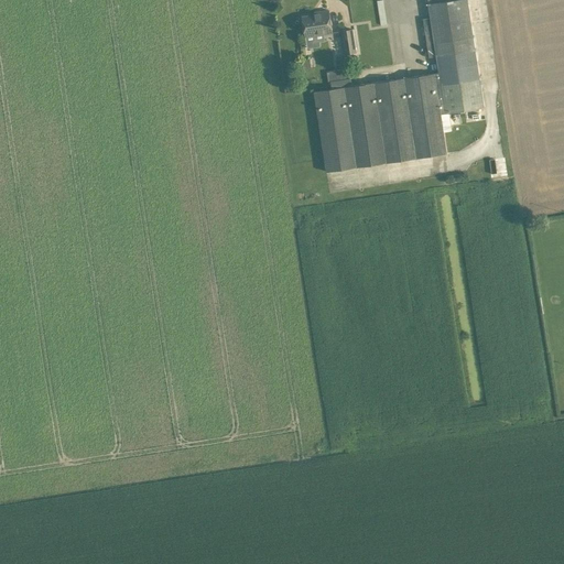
[(333,88),(314,90),(326,171),(447,153),(441,114),(485,107),(467,0),(427,0),(431,17),(424,18),(430,57),(437,56),(440,72),(353,85),(333,88)]
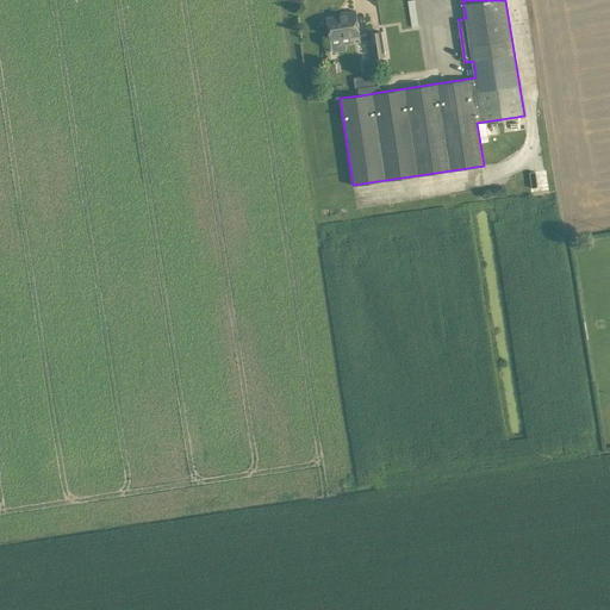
[(409,0),(412,26),(419,25),(416,0),(409,0)]
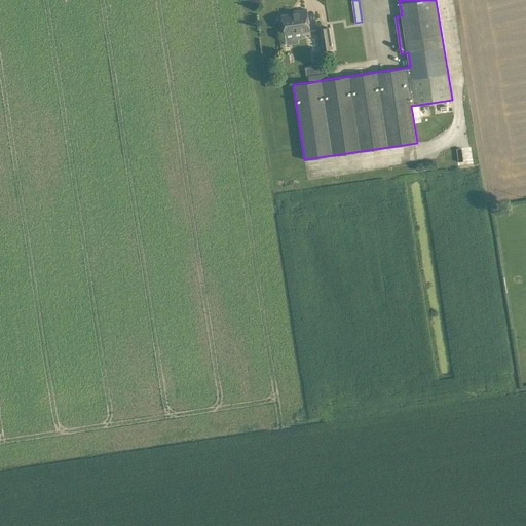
[(286,34),(310,30),(307,8),(299,10),(299,12),(283,14),(286,34)]
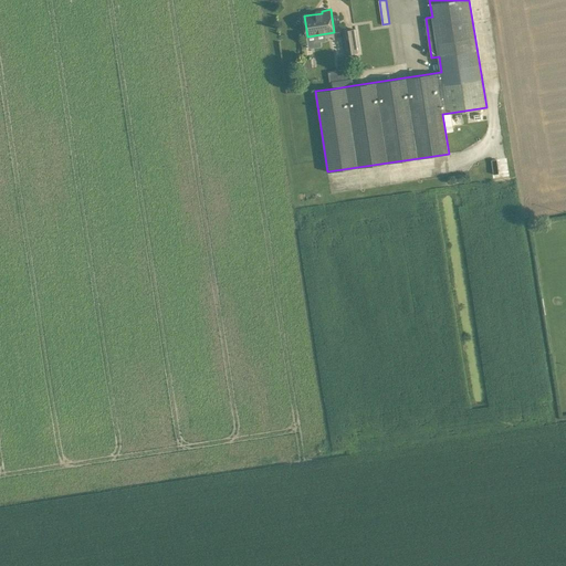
[(358,52),(355,29),(343,30),(346,54),(358,52)]
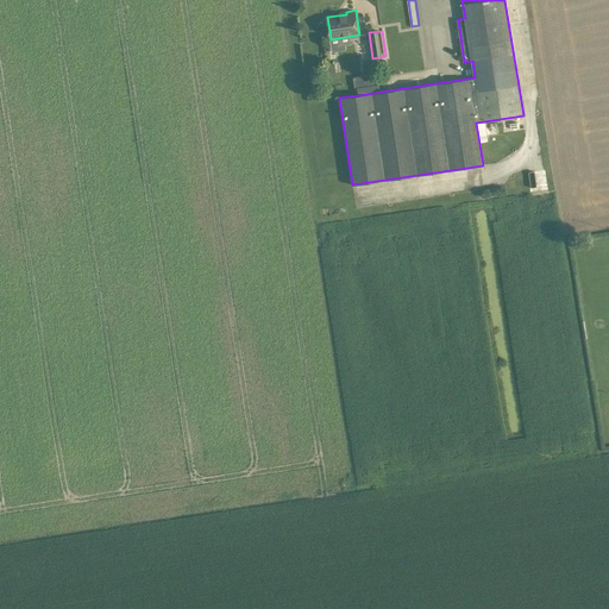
[(374,85),(368,86),(358,87),(359,95),(381,92),(380,85),(380,83),(374,85)]
